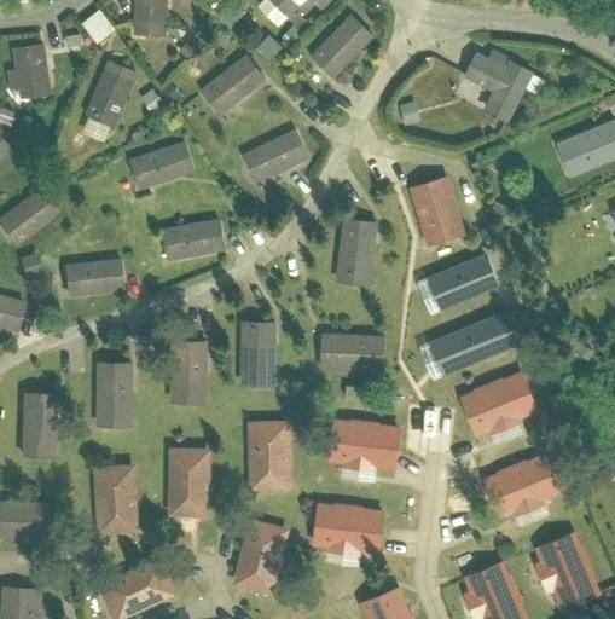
[(167,36),(168,0),(135,0),(134,35),(167,36)]
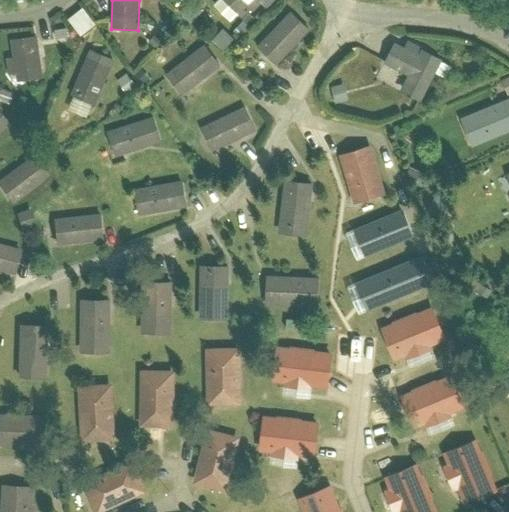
[(264,10),(273,0),(221,0),(243,21),(258,5),(264,10)]
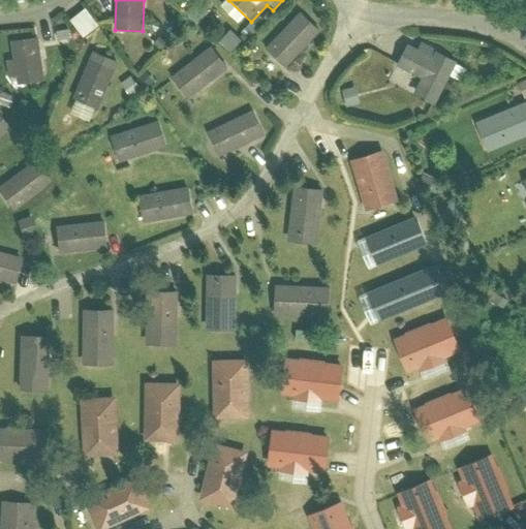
[(70,18),(84,35),(100,23),(86,5),(70,18)]
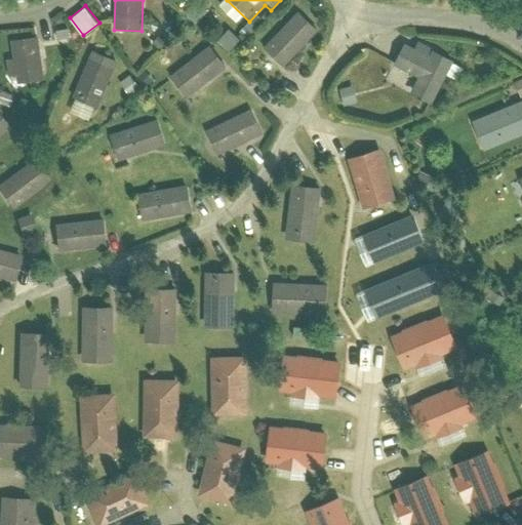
[(316,32),(297,12),(262,49),(281,68),(316,32)]
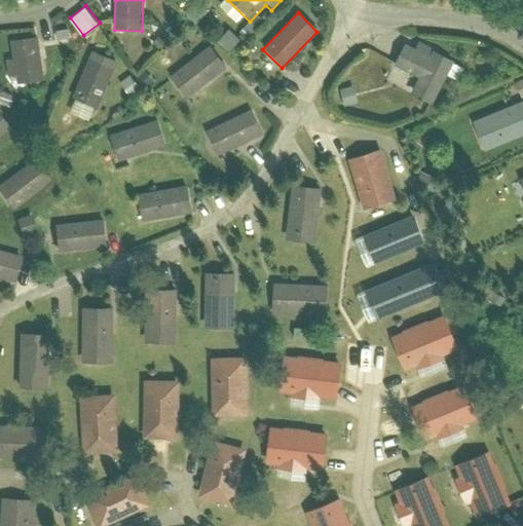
[(37,38),(12,41),(17,86),(42,83),(37,38)]
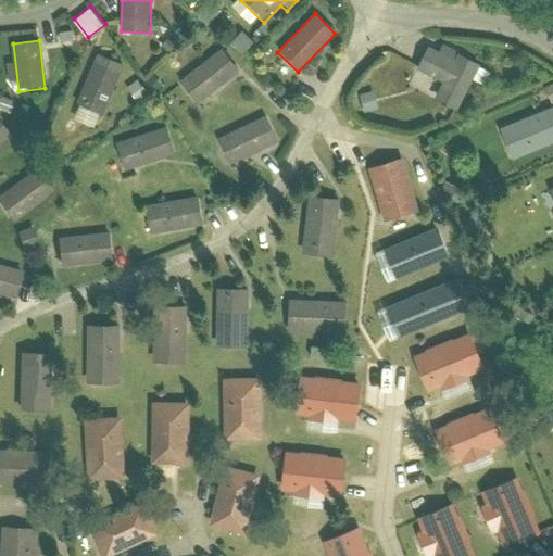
[(240,74),(222,49),(178,80),(197,105),(240,74)]
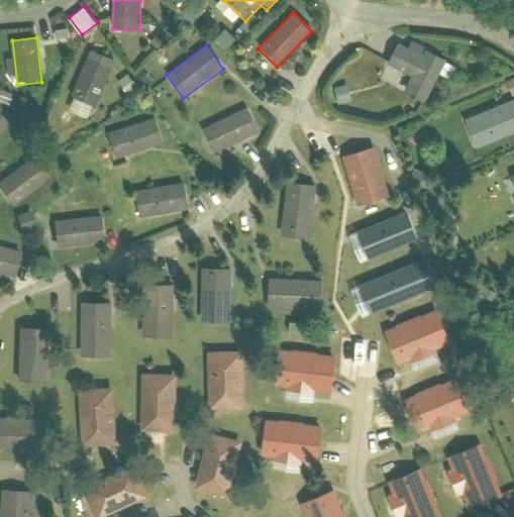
[(404,93),(423,103),(445,63),(424,52),(420,58),(400,46),(389,65),(412,78),(404,93)]
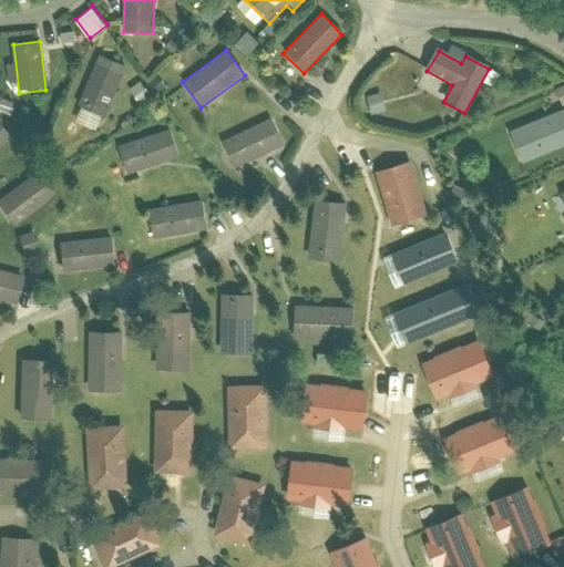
[(126,68),(99,58),(77,112),(104,123),(126,68)]
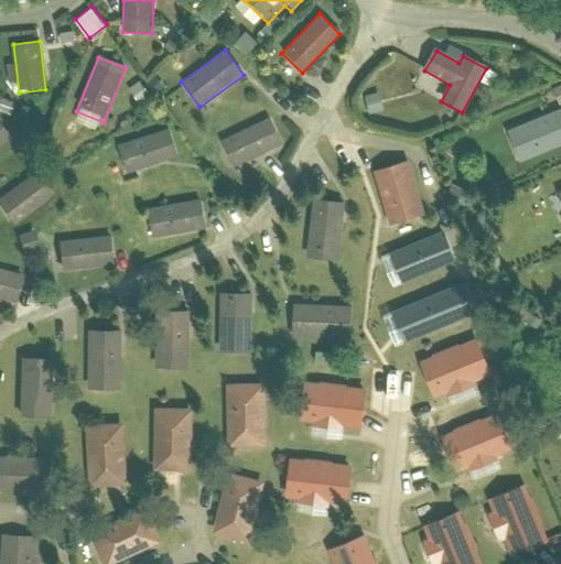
[(560,108),(507,131),(519,160),(560,141),(560,108)]
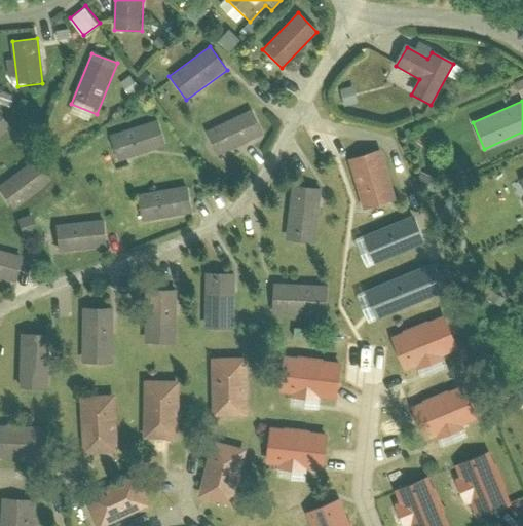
[(260,136),(249,111),(204,130),(216,155),(260,136)]
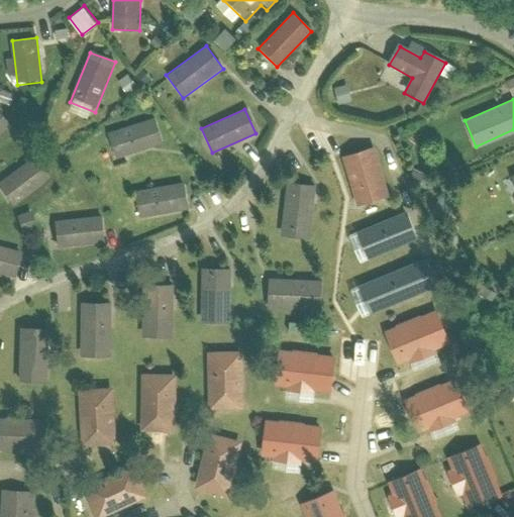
[(0,134),(8,129),(0,117),(0,134)]
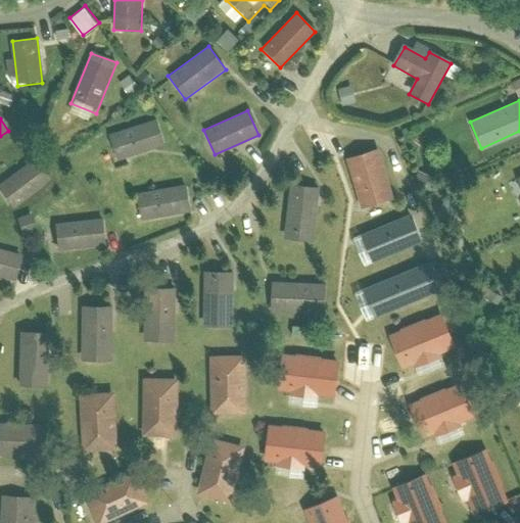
[(162,147),(155,119),(106,133),(114,160),(162,147)]
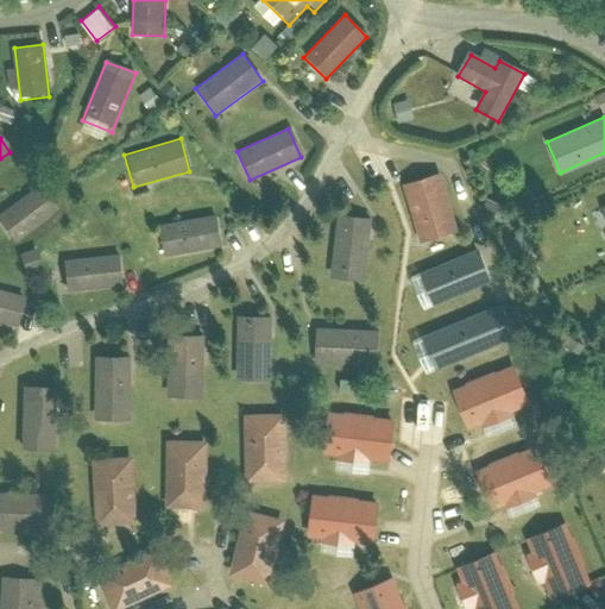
[(435,174),(399,184),(417,240),(453,228),(435,174)]
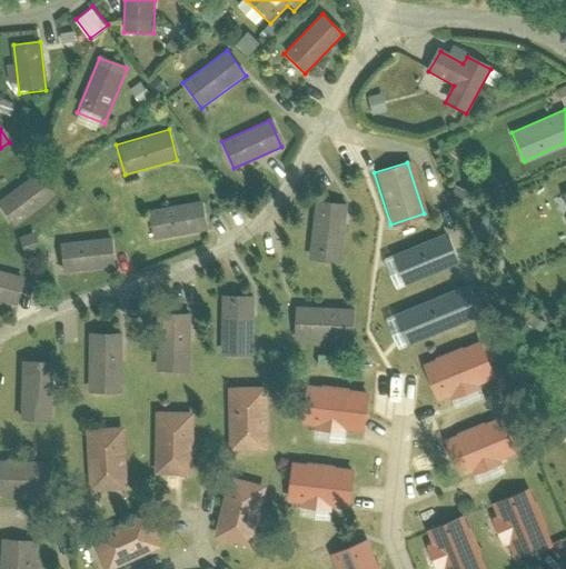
[(0,213),(11,229),(55,197),(37,175),(0,202),(0,213)]
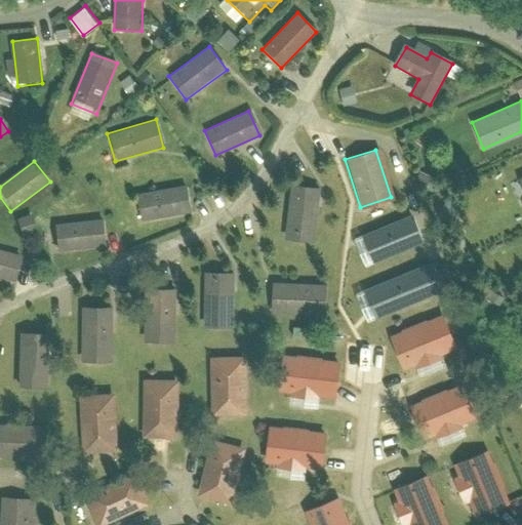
[(321,191),(290,187),(284,238),(315,241),(321,191)]
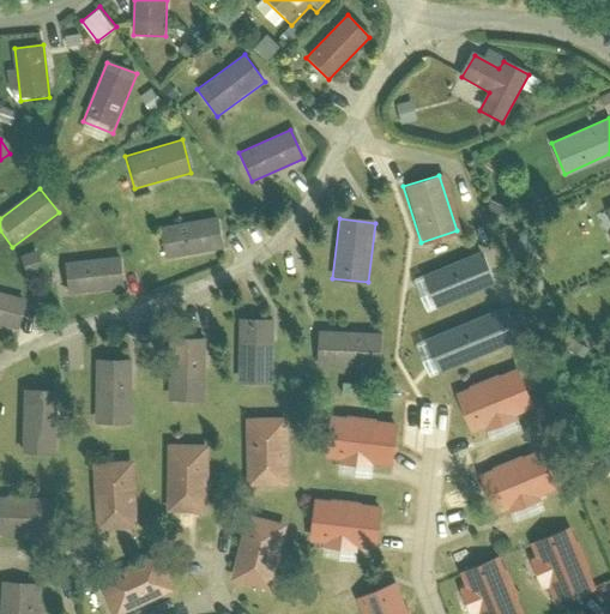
[(212,221),(158,227),(162,258),(216,252),(212,221)]
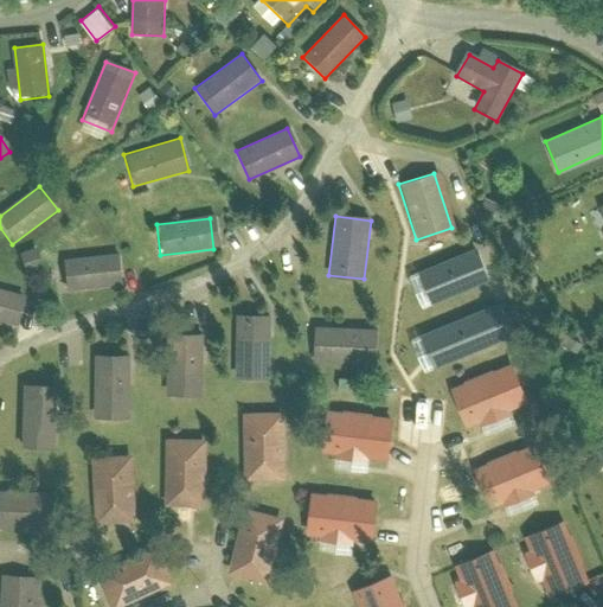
[(475,250),(417,274),(429,302),(487,280),(475,250)]
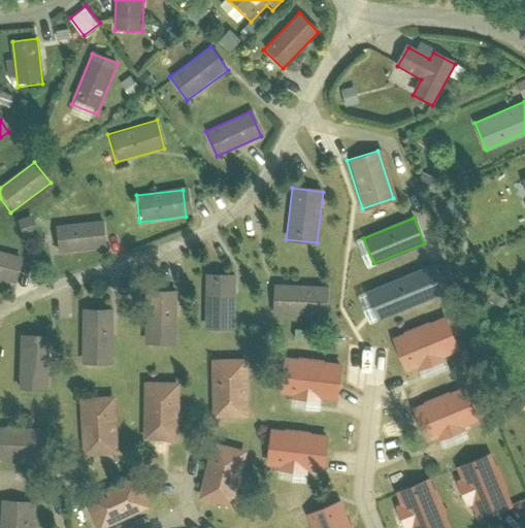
[(104,223),(53,227),(58,255),(106,250),(104,223)]
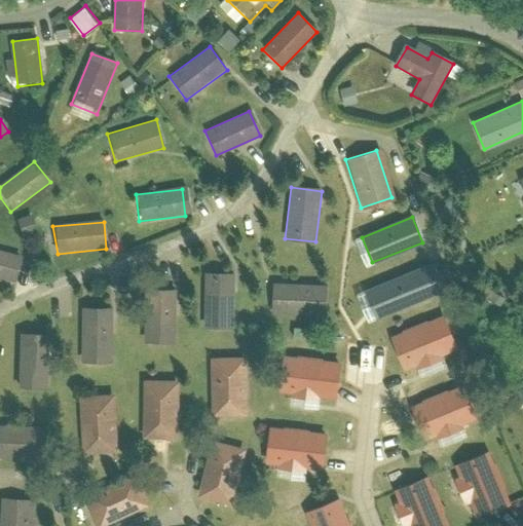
[(0,283),(14,286),(21,255),(0,251),(0,283)]
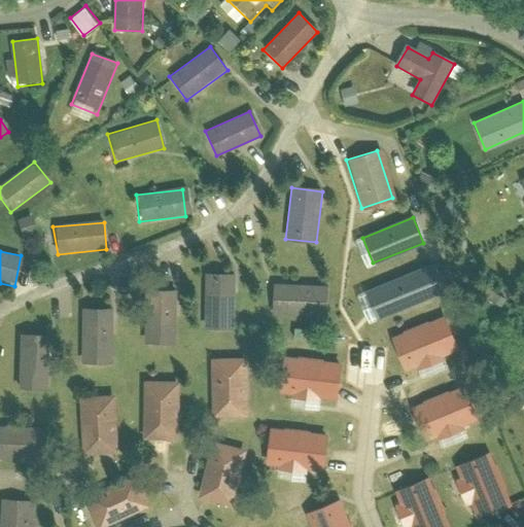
[(433,262),(370,288),(381,317),(445,291),(433,262)]
